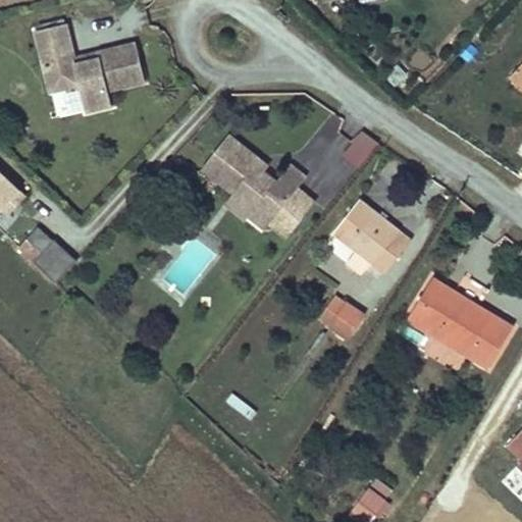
[(136,43),(98,53),(99,59),(76,64),(74,58),(66,24),(37,32),(51,92),(80,85),(87,112),(112,106),(108,91),(146,82),(136,43)]
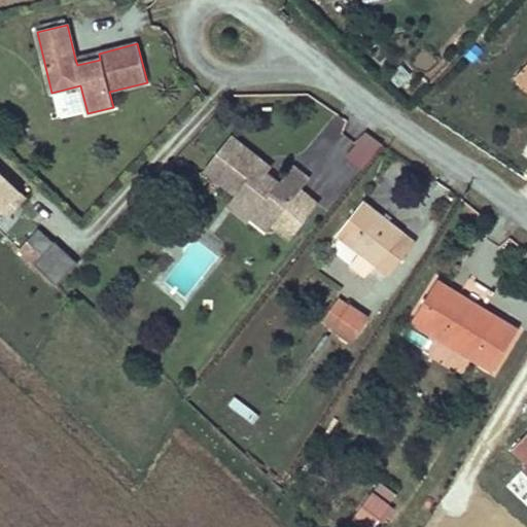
[(99,54),(75,59),(77,65),(100,60),(99,54)]
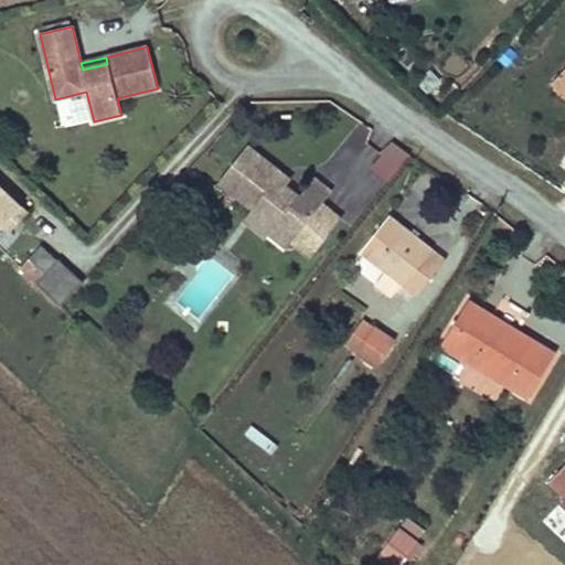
[(564,77),(562,75),(554,83),(564,92),(564,77)]
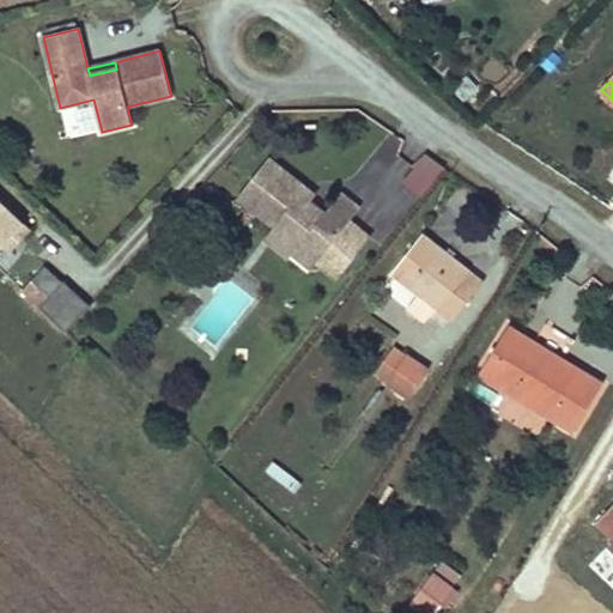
[(426,193),(439,159),(417,151),(404,184),(426,193)]
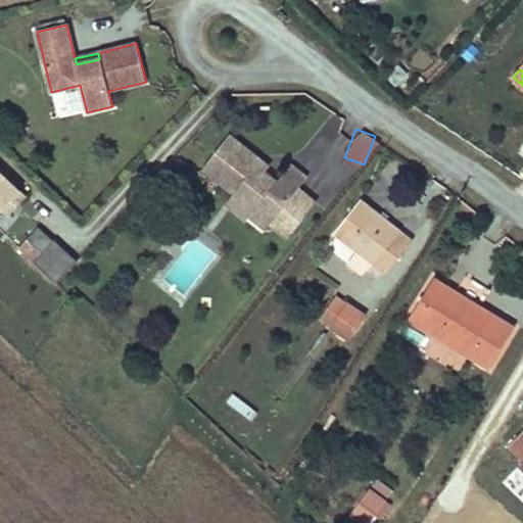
[(264,162),(230,135),(203,169),(234,193),(254,208),(249,216),(249,217),(267,229),(272,223),(298,189),(306,178),(290,164),(277,182),(265,172),(259,168),(264,162)]
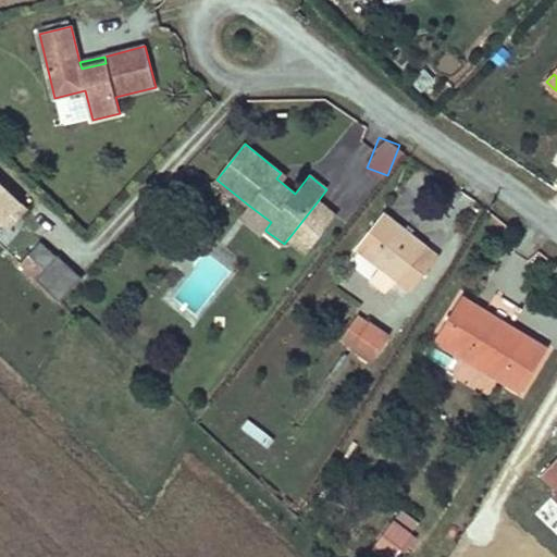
[(286,177),(281,173),(276,178),(282,183),(286,177)]
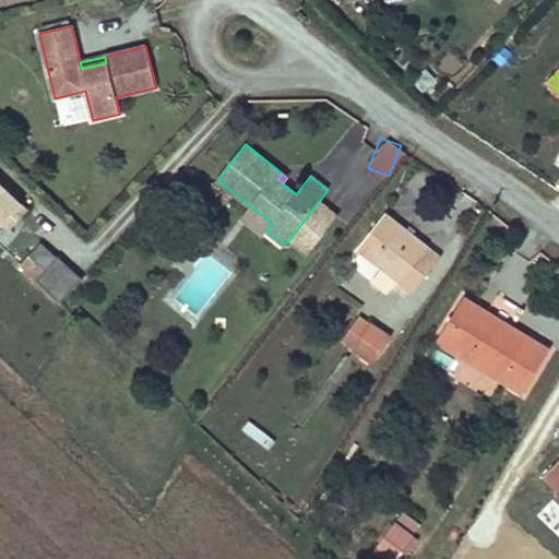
[(32,206),(0,176),(0,228),(7,223),(11,227),(32,206)]
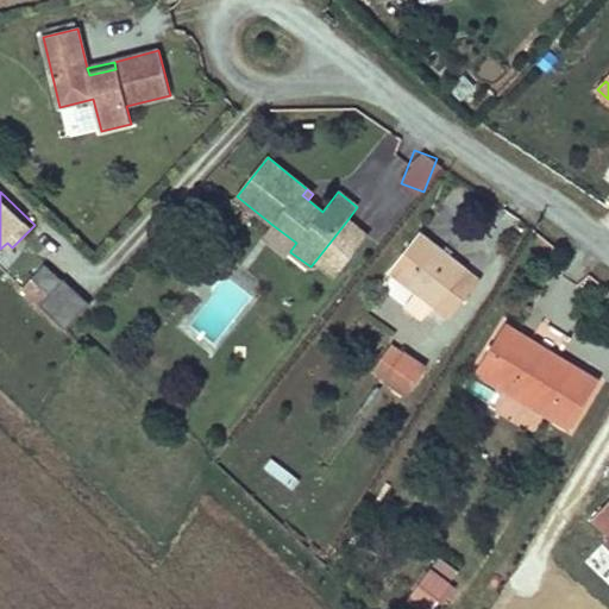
[(366,236),(347,220),(316,259),(336,274),(366,236)]
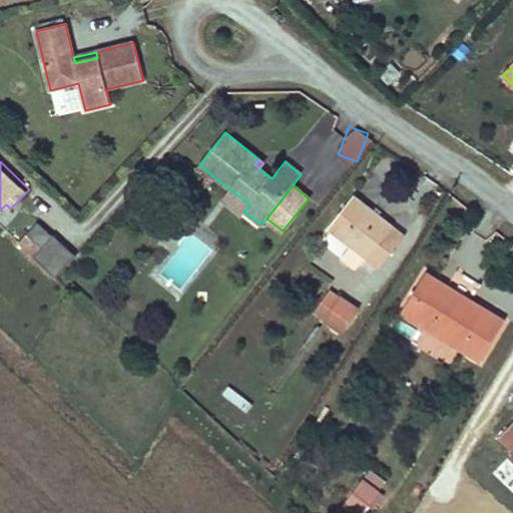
[(249,204),(229,189),(221,199),(242,215),(244,212),(244,211),(249,204)]
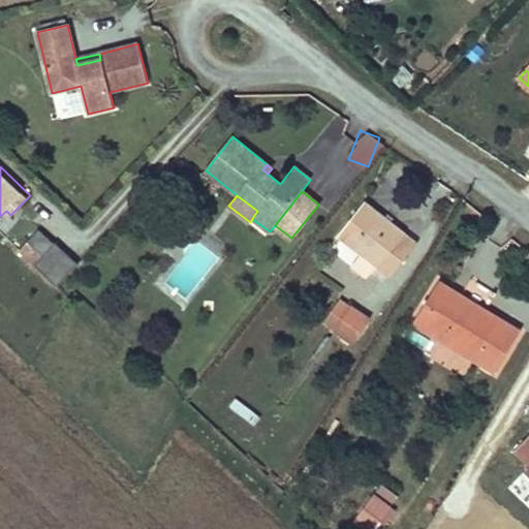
[(417,243),(366,201),(338,237),(391,278),(417,243)]
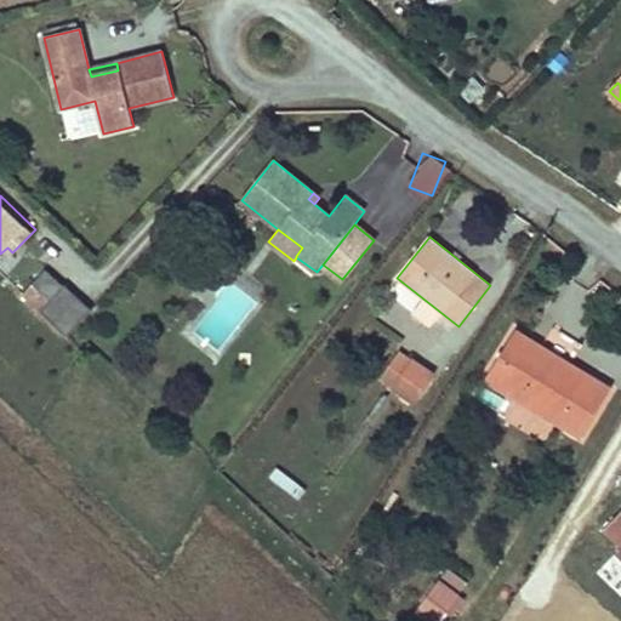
[(92,307),(49,269),(38,283),(55,296),(44,308),(72,332),(92,307)]
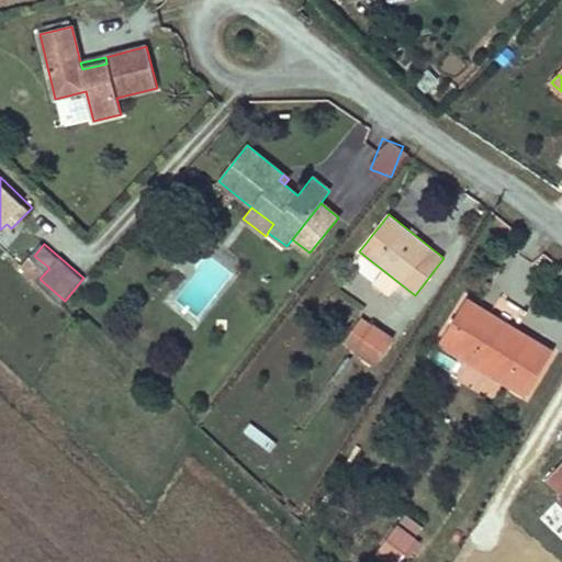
[(513,333),(487,318),(491,314),(467,299),(438,344),(526,396),(553,351),(515,329),(513,333)]
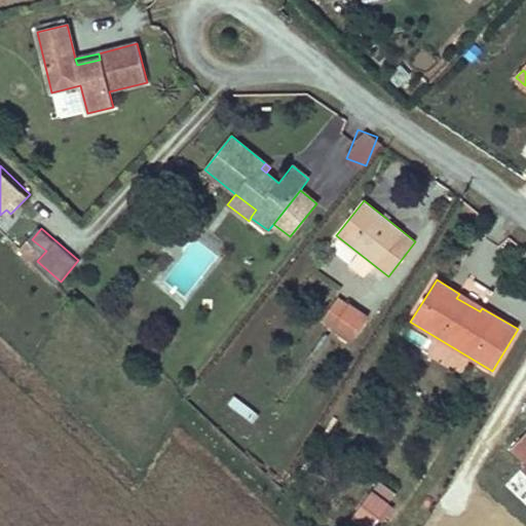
[(482,308),(459,294),(456,298),(480,311),(482,308)]
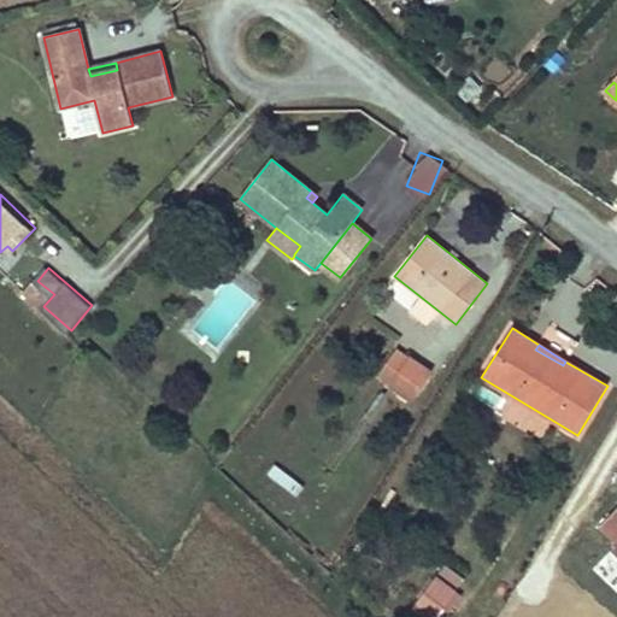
[(409,362),(395,352),(380,375),(394,385),(409,362)]
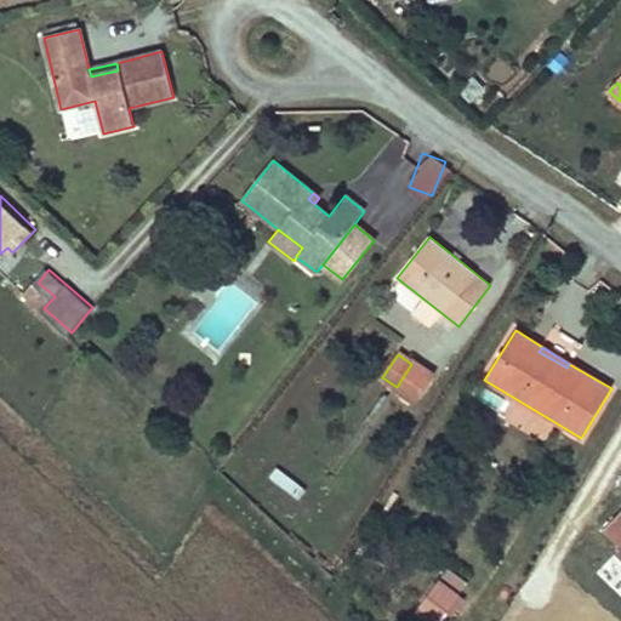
[(431,374),(414,362),(411,364),(397,387),(394,389),(411,402),(431,374)]
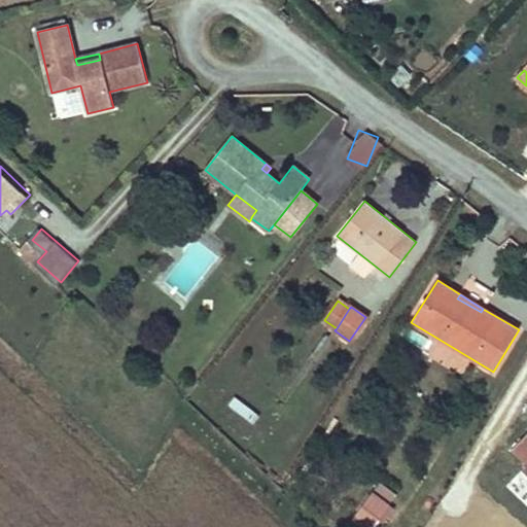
[(225,409),(252,422),(258,410),(232,396),(225,409)]
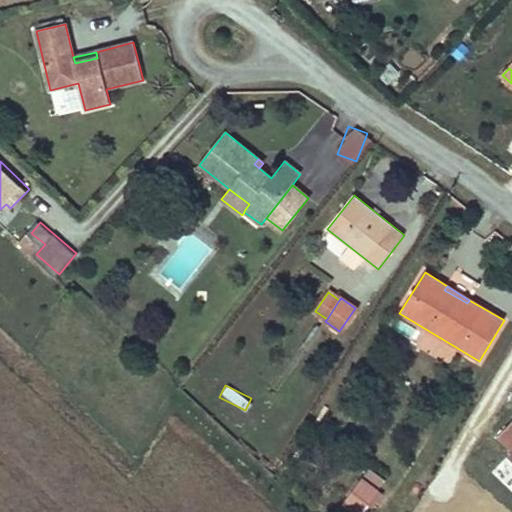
[(511,421),(498,435),(511,448),(511,451),(509,454),(511,456),(511,421)]
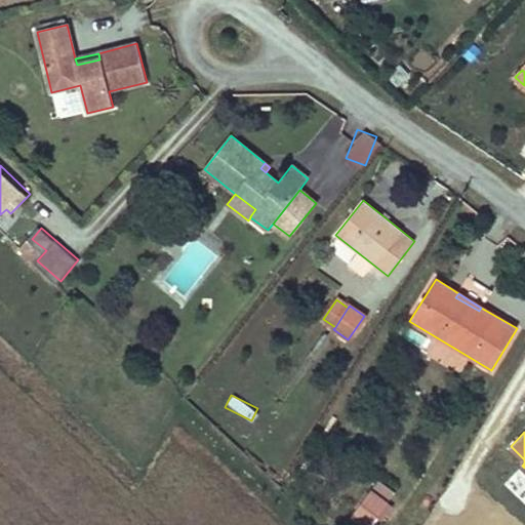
[(371,524),(388,502),(371,490),(352,515),(365,524),(371,524)]
